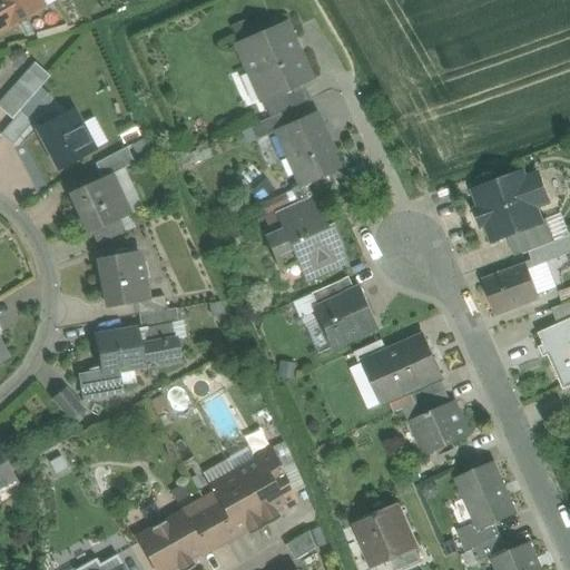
[(0,0),(0,32),(43,7),(39,0),(0,0)]
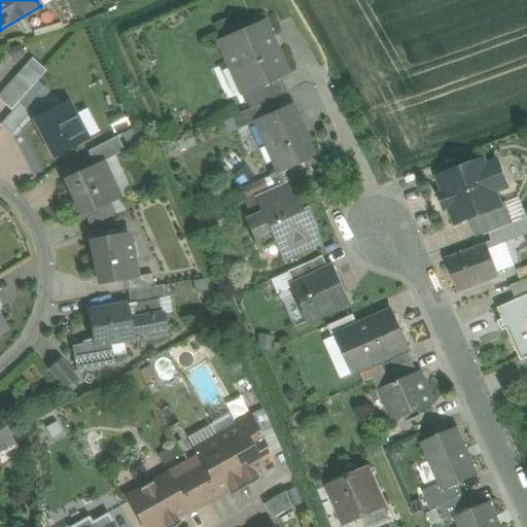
[(223,16),(210,22),(216,35),(230,29),(223,16)]
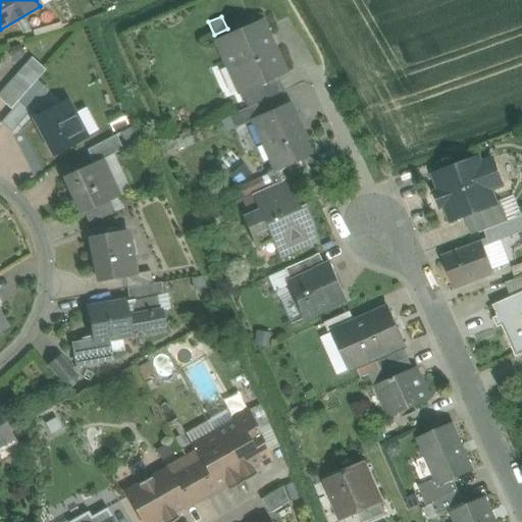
[(260,21),(216,41),(240,93),(241,93),(276,76),(283,73),(260,21)]
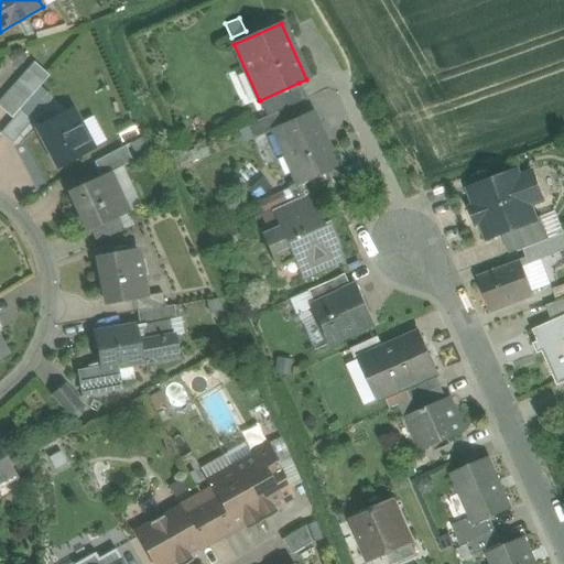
[(11,51),(8,54),(7,58),(8,63),(12,66),(17,67),(21,66),(23,63),(24,58),(23,54),(20,51),(15,50),(11,51)]
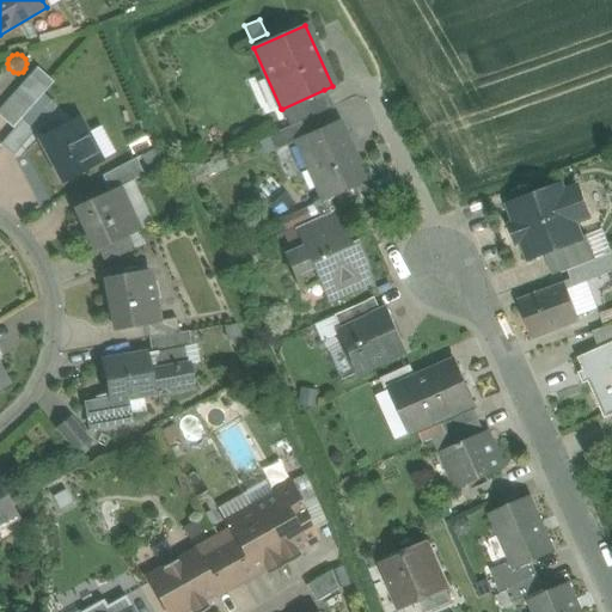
[(36,68),(19,89),(24,92),(1,116),(13,127),(32,105),(53,83),(36,68)]
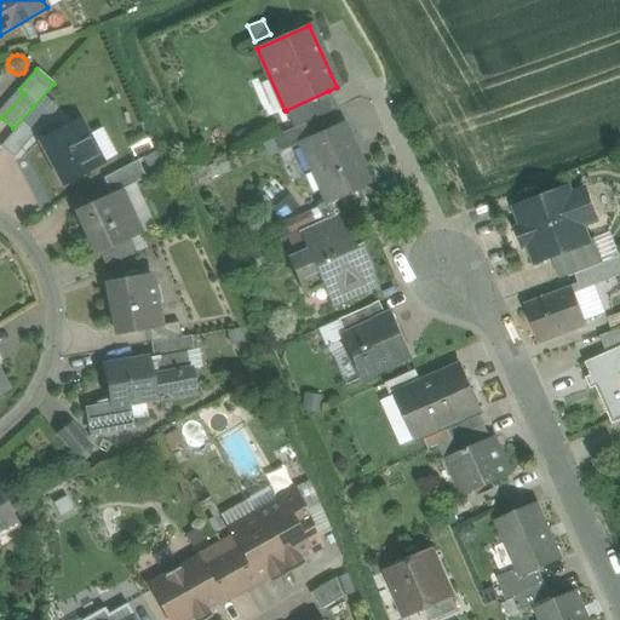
[(24,93),(19,90),(0,110),(0,116),(1,118),(24,93)]
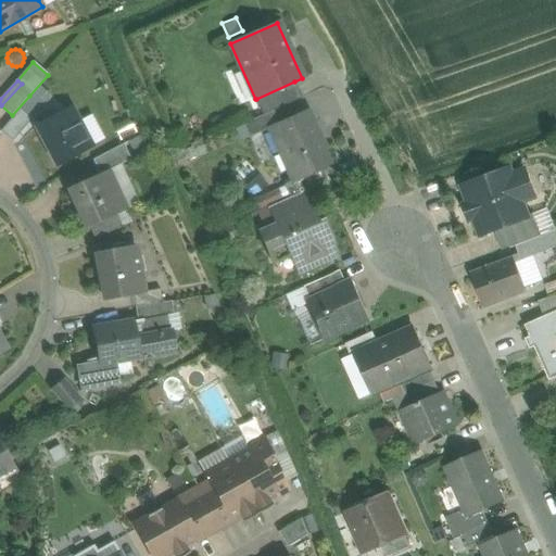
[(294,81),(256,99),(263,115),(273,111),(302,98),(294,81)]
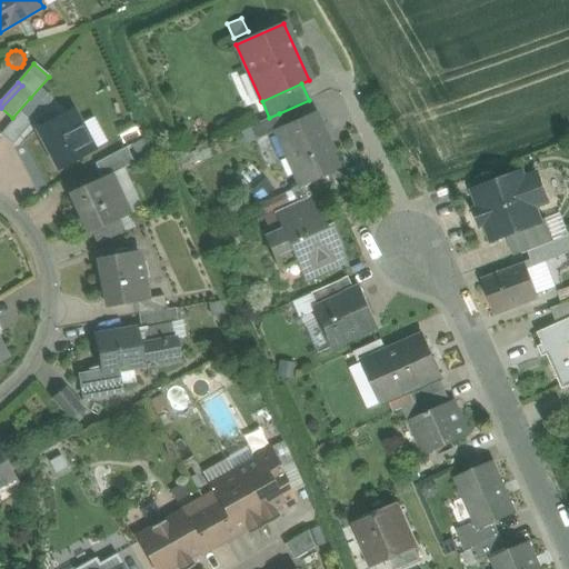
[(42,108),(30,98),(19,111),(31,121),(42,108)]
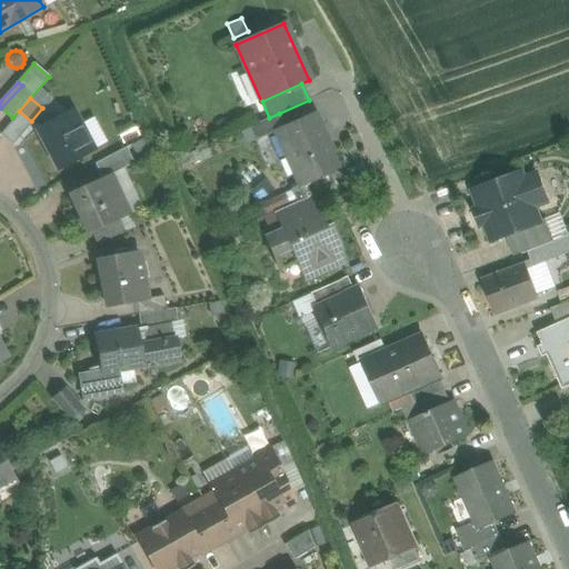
[(72,110),(36,130),(57,169),(93,150),(72,110)]
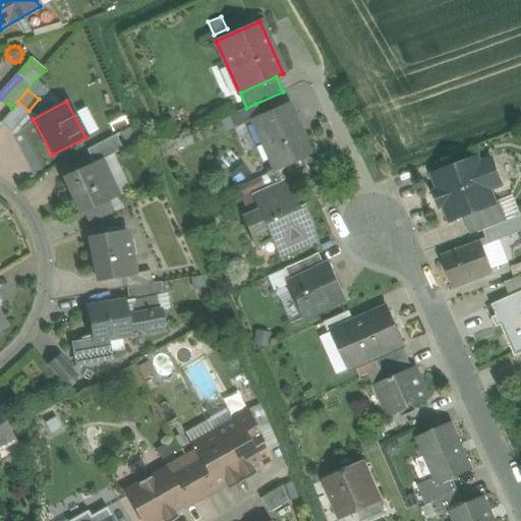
[(29,111),(17,102),(11,108),(13,110),(1,123),(11,132),(30,112),(29,111)]
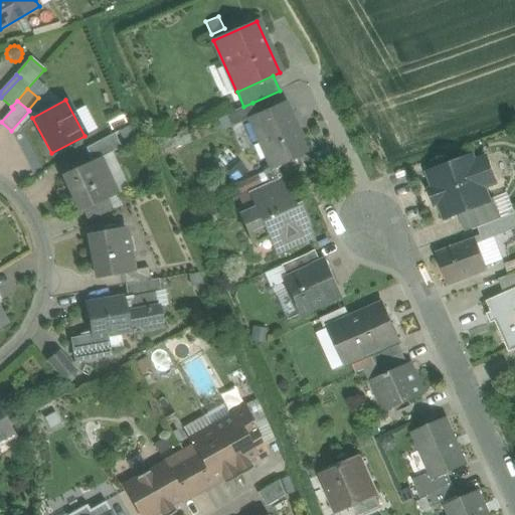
[(252,103),(225,115),(231,128),(250,119),(250,118),(259,115),(252,103)]
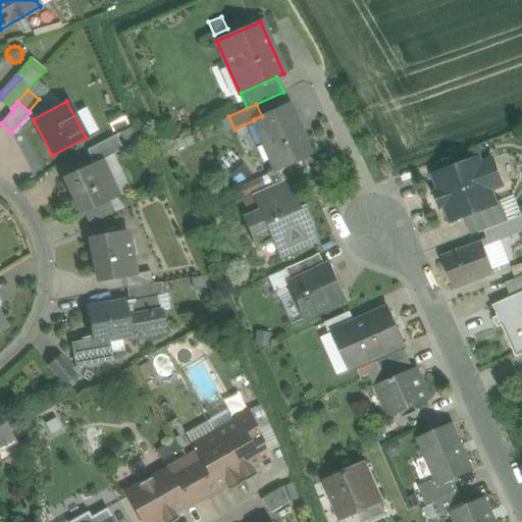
[(262,116),(254,119),(254,120),(265,144),(263,145),(274,170),(274,171),(283,167),(303,158),(312,154),(290,104),(262,116)]
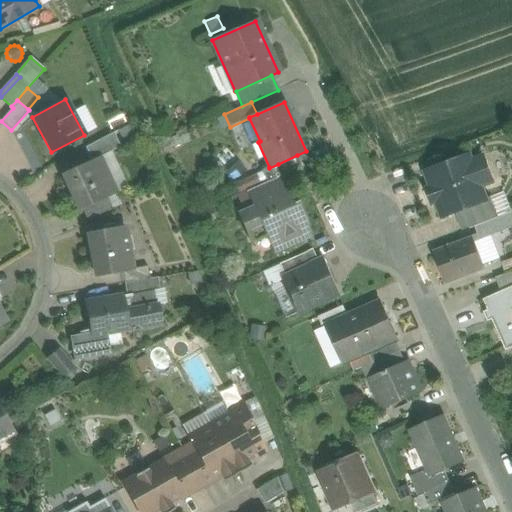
[(113,132),(85,147),(91,160),(99,157),(109,152),(120,147),(113,132)]
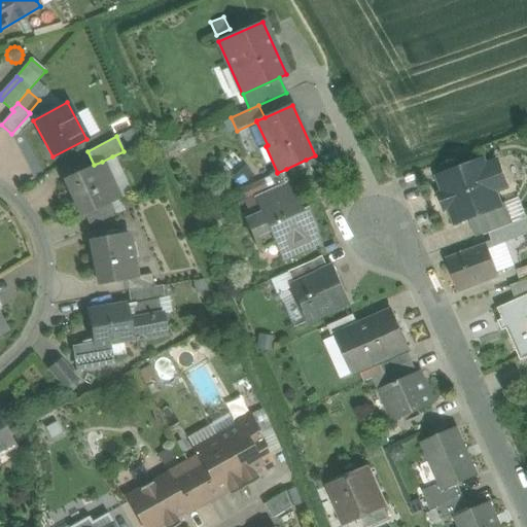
[(112,156),(102,162),(119,199),(130,195),(112,156)]
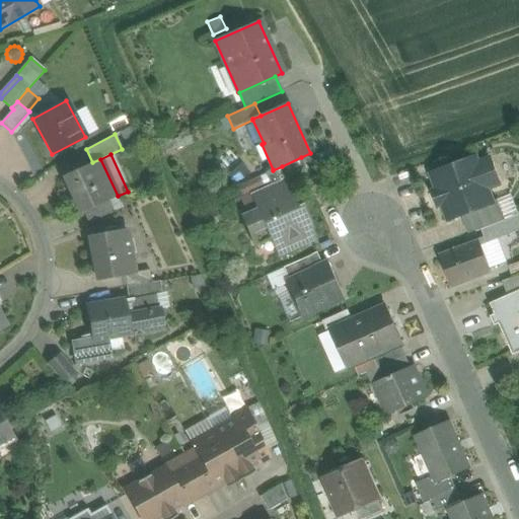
[(301,157),(282,166),(287,177),(306,169),(301,157)]
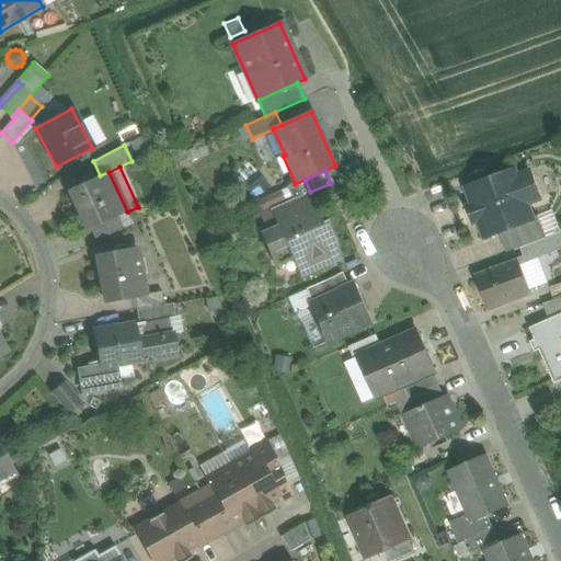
[(515,170),(466,189),(472,205),(468,207),(474,222),(478,220),(484,238),(500,232),(533,219),(533,218),(527,204),(539,199),(529,172),(517,176),(515,170)]
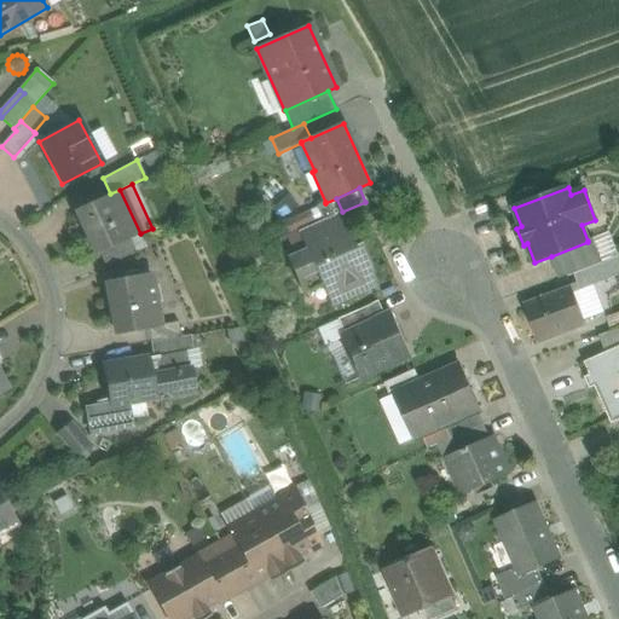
[(110,194),(75,210),(88,238),(90,238),(96,252),(94,253),(96,255),(100,253),(125,242),(140,233),(120,190),(110,194)]
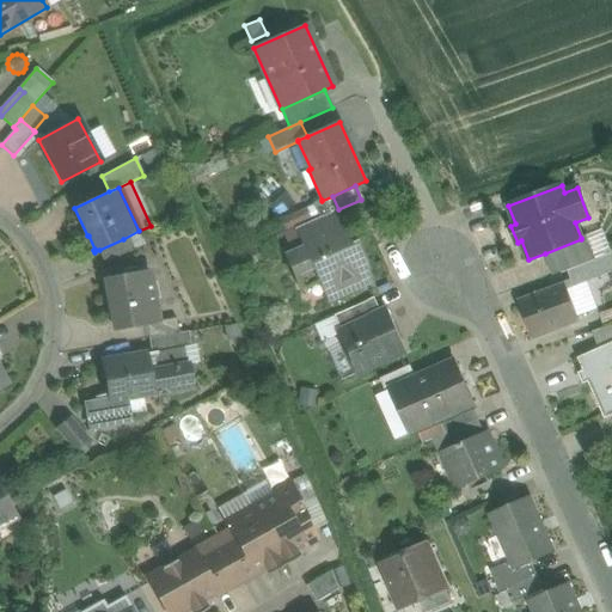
[(332,196),(322,201),(322,200),(312,203),(319,218),(336,210),(338,209),(332,196)]
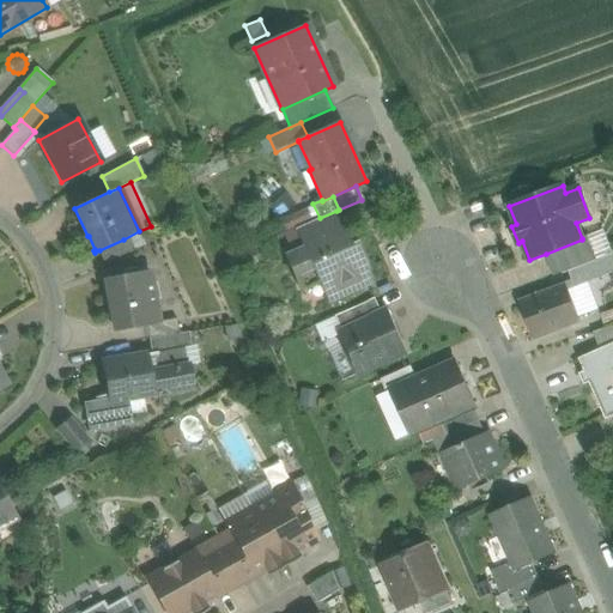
[(296,229),(320,218),(313,204),(280,218),(287,232),(296,229)]
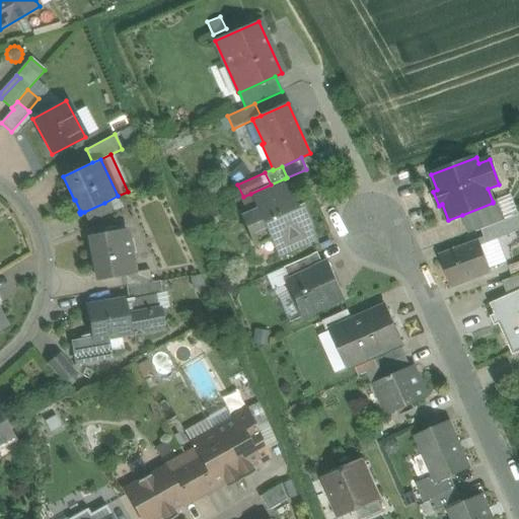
[(255,206),(290,191),(285,178),(271,184),(250,194),(255,206)]
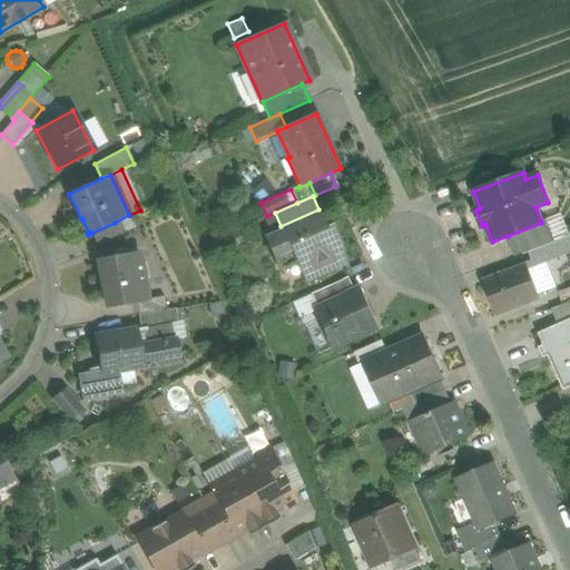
[(268,232),(264,234),(274,256),(292,248),(306,282),(347,263),(331,224),(326,226),(318,209),(281,226),(268,232)]
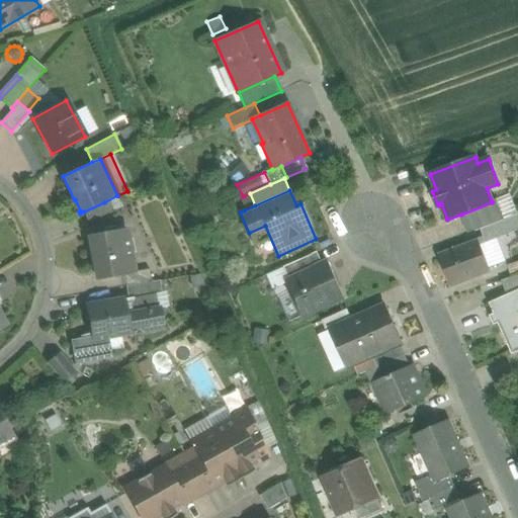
[(244,210),(255,205),(250,193),(243,196),(239,198),(244,210)]
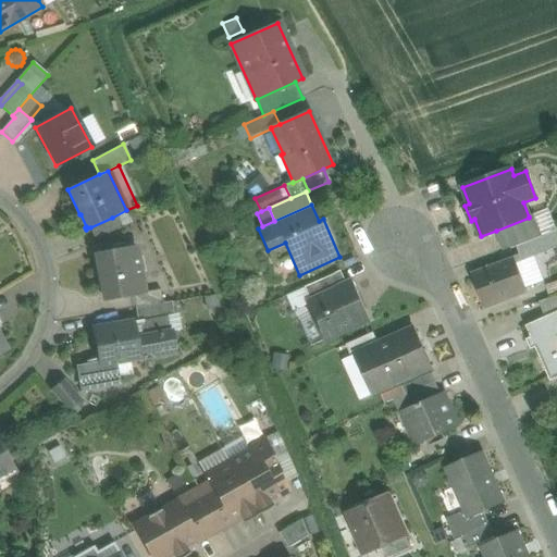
[(132,223),(126,210),(112,218),(118,230),(132,223)]
